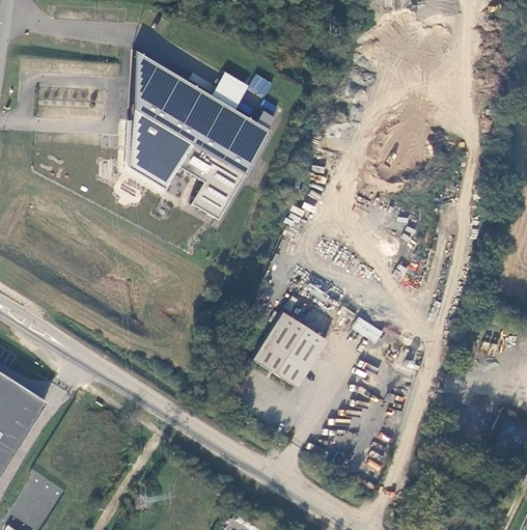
[(258,122),(135,50),(129,165),(165,188),(178,167),(204,183),(191,203),(219,220),(272,131),(269,129),(258,122)]
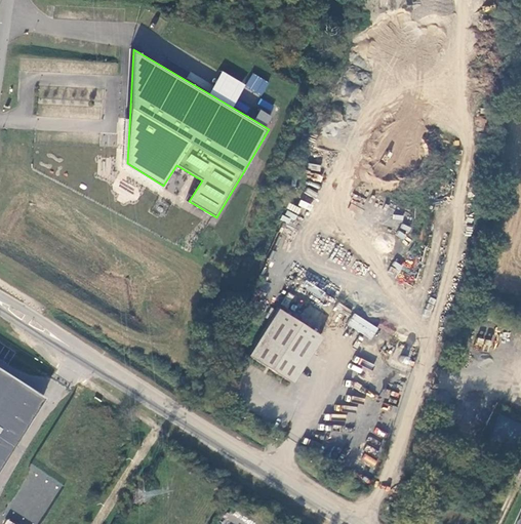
[(266,97),(273,83),(256,74),(249,88),(266,97)]
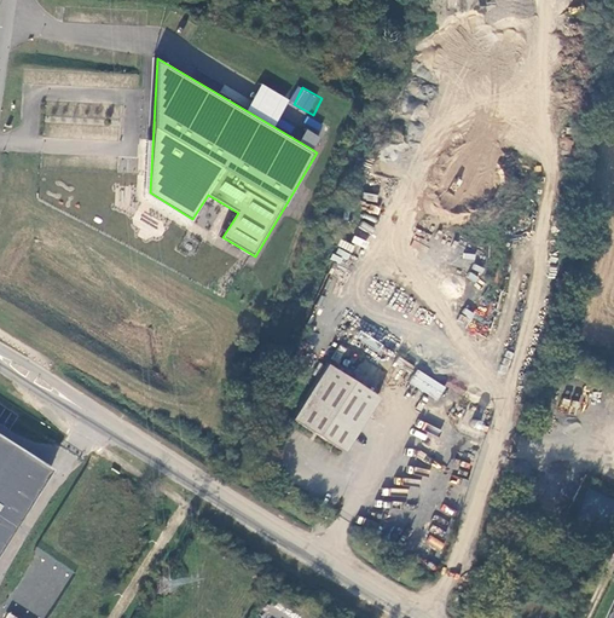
[(308,126),(324,132),(326,123),(312,119),(308,126)]
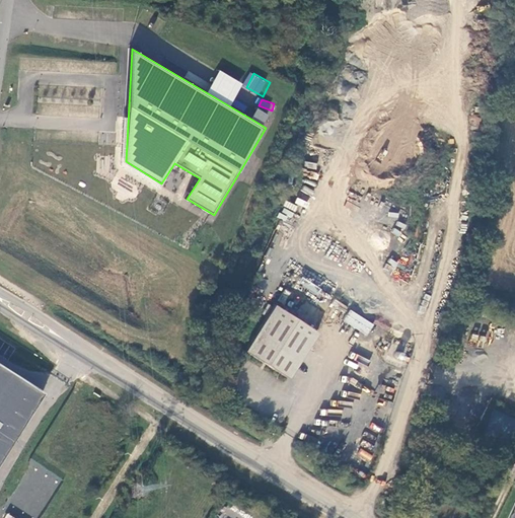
[(238,101),(236,106),(247,112),(250,106),(238,101)]
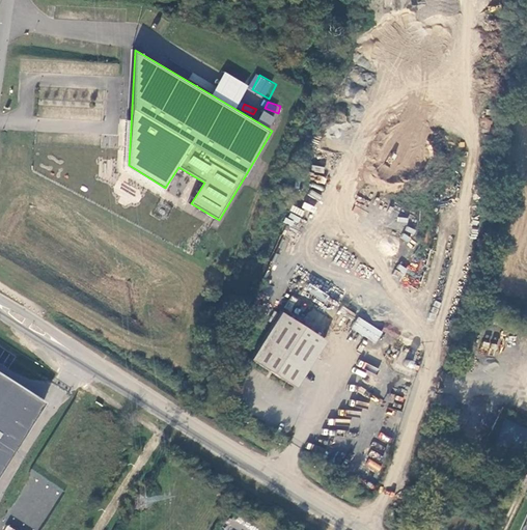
[(264,111),(258,122),(269,129),(275,118),(264,111)]
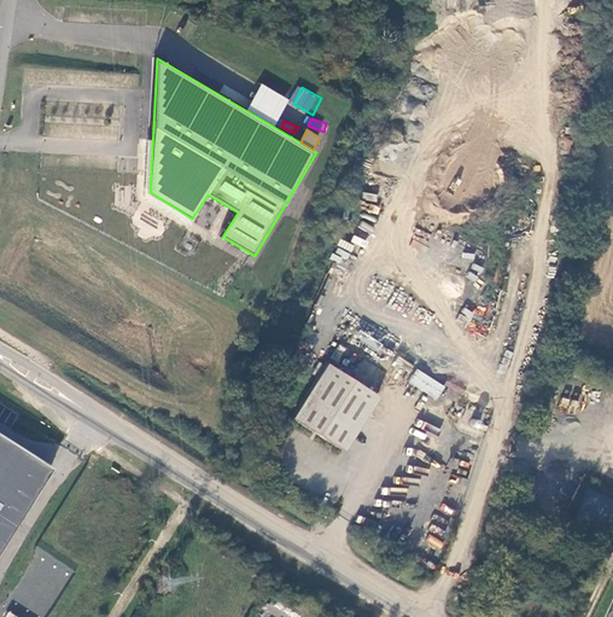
[(330,364),(293,418),(344,453),(380,399),(330,364)]
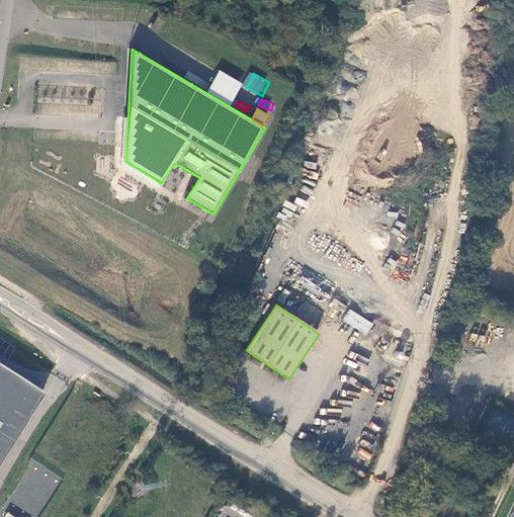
[(370,336),(377,325),(354,310),(347,321),(370,336)]
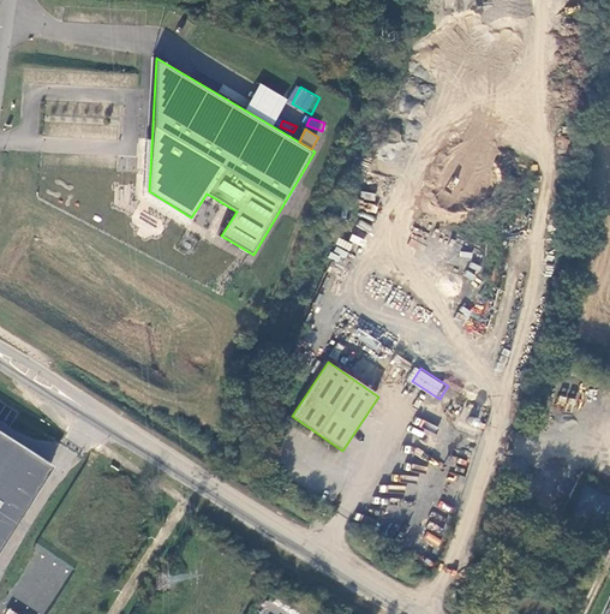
[(0,552),(53,469),(0,435),(0,552)]
